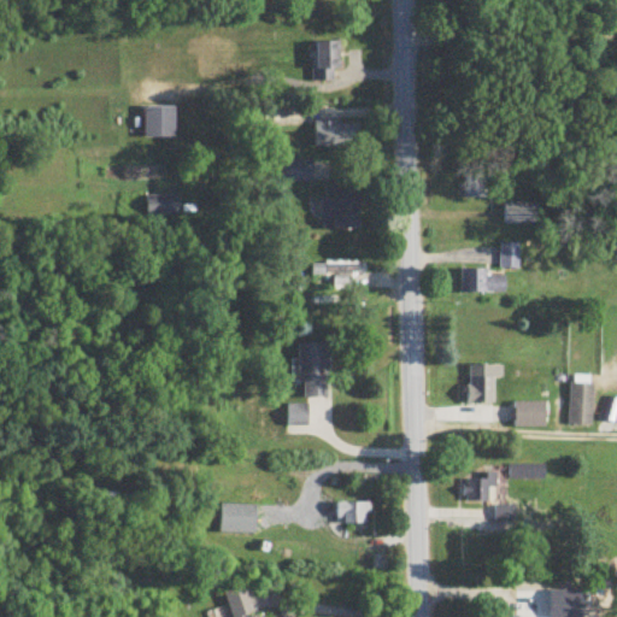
[(313,42),(313,81),(338,81),(338,42),(313,42)]
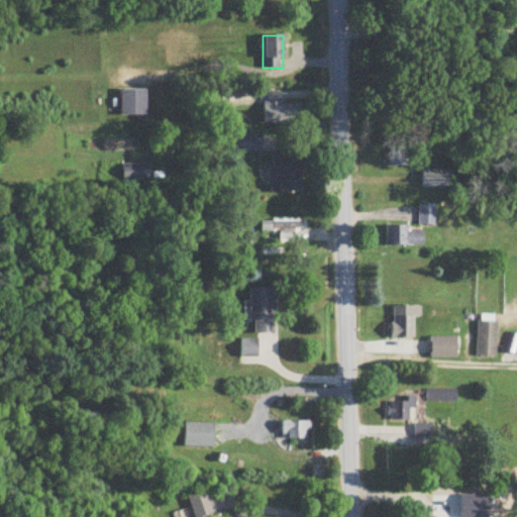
[(146,91),(121,91),(121,117),(146,117),(146,91)]
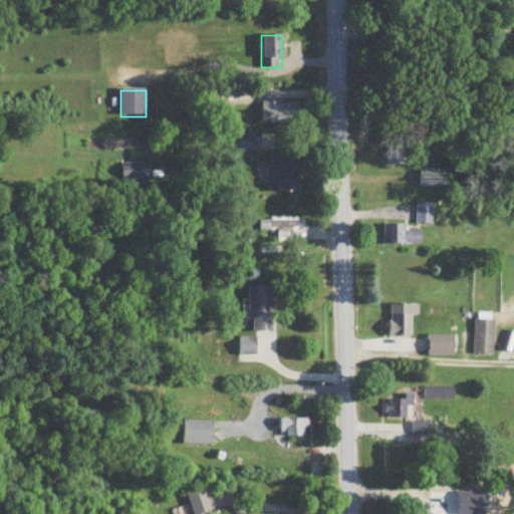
[(297,122),(297,102),(263,102),(263,122),(297,122)]
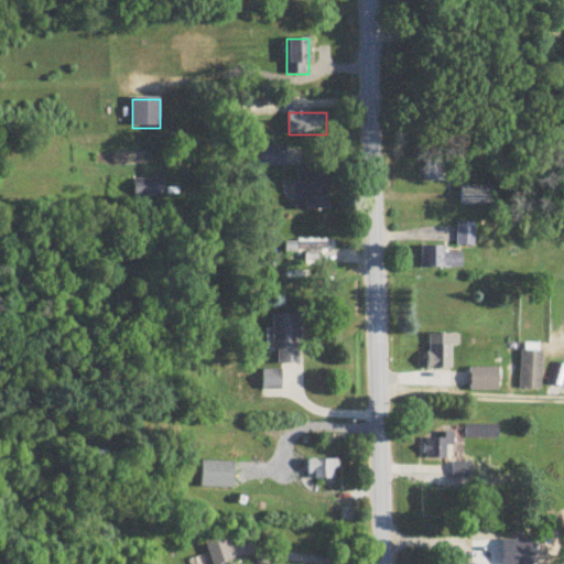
[(284,147),(257,147),(257,166),(284,166),(284,147)]
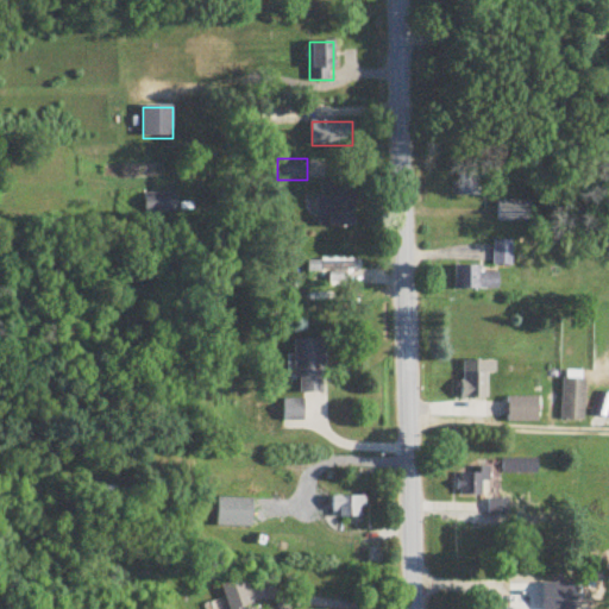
[(457,198),(481,198),(481,183),(493,183),(493,175),(457,175),(457,198)]
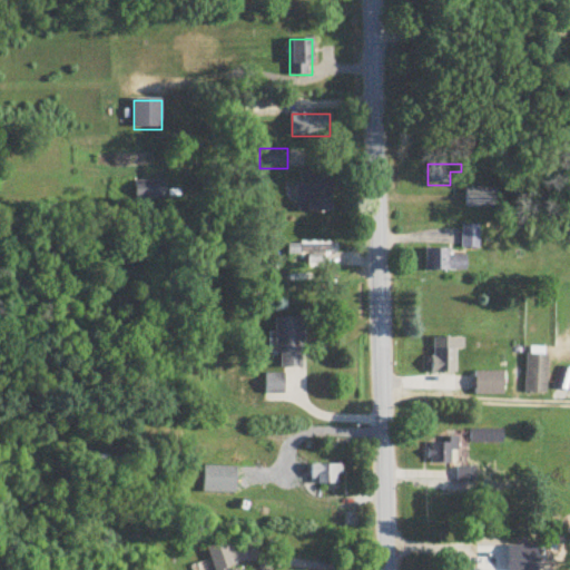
[(332,175),(298,175),(298,213),(332,213),(332,175)]
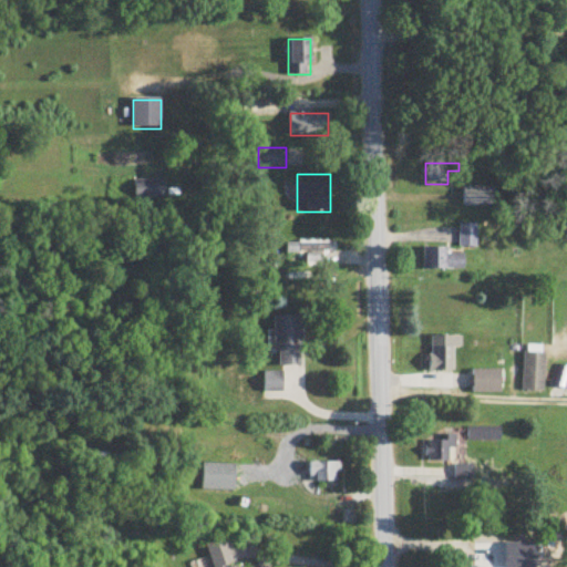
[(164,198),(164,185),(135,185),(135,198),(164,198)]
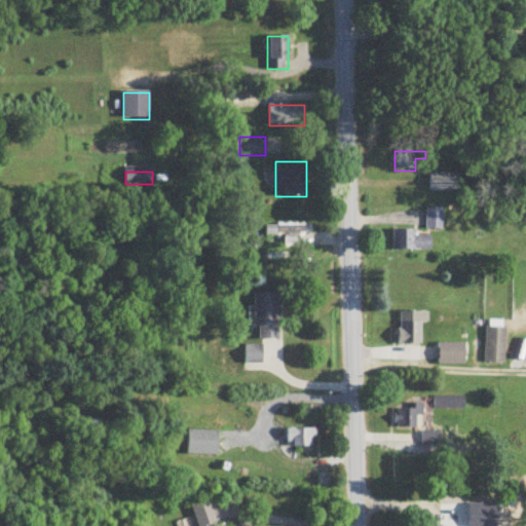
[(459,192),(459,175),(429,175),(429,192),(459,192)]
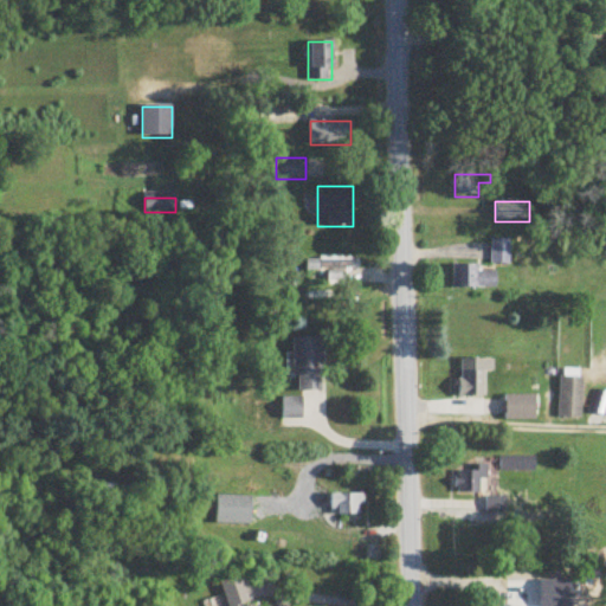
[(509,239),(490,239),(490,265),(509,265),(509,239)]
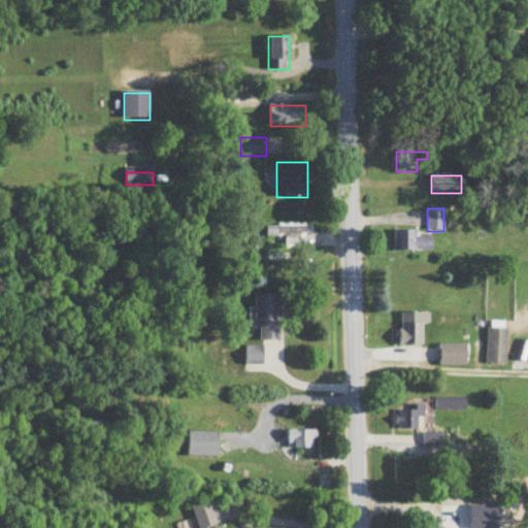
[(311,238),(311,226),(267,226),(267,238),(311,238)]
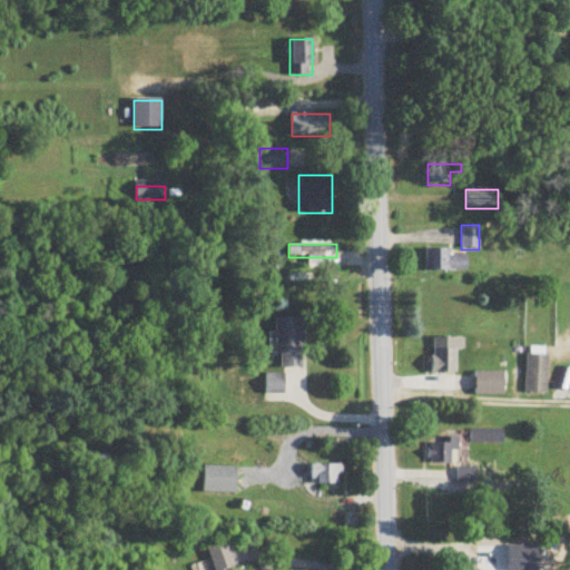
[(425,251),(425,272),(467,272),(467,256),(451,256),(451,251),(425,251)]
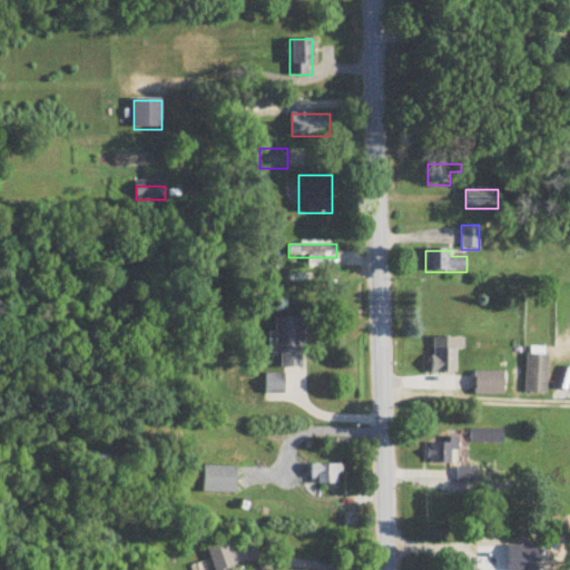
[(276,369),(302,369),(302,320),(276,320),(276,369)]
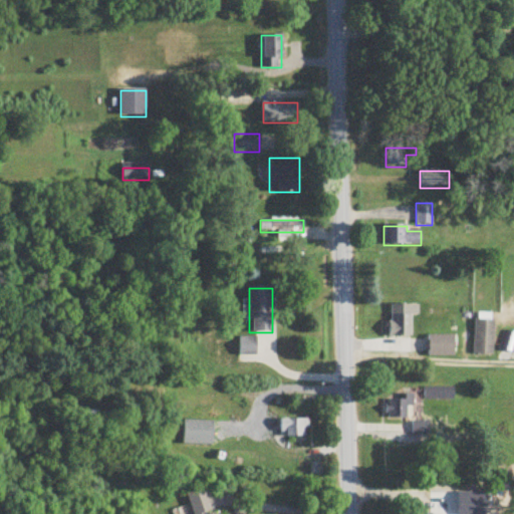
[(411,315),(418,315),(418,305),(391,305),(391,336),(411,336),(411,315)]
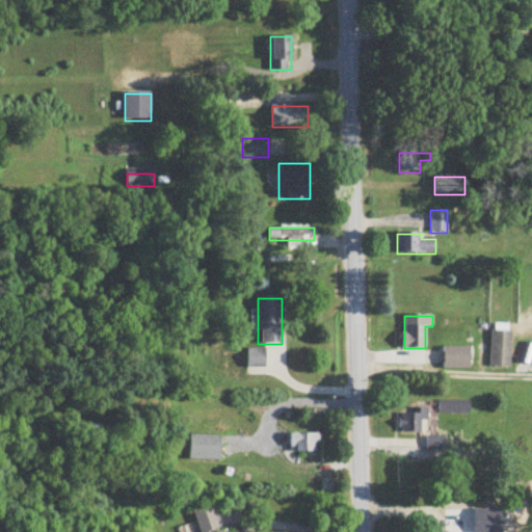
[(511,333),(491,333),(491,368),(511,368),(511,333)]
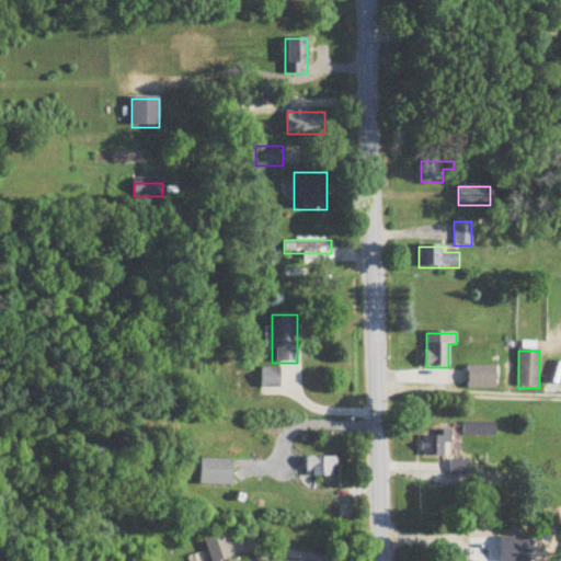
[(497,366),(468,366),(468,390),(497,390),(497,366)]
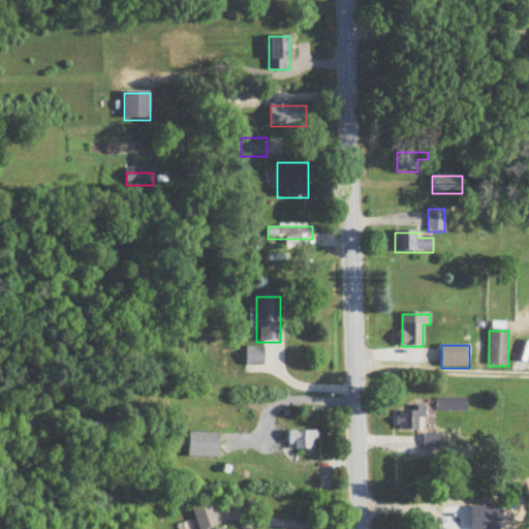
[(246,347),(246,366),(262,366),(262,347),(246,347)]
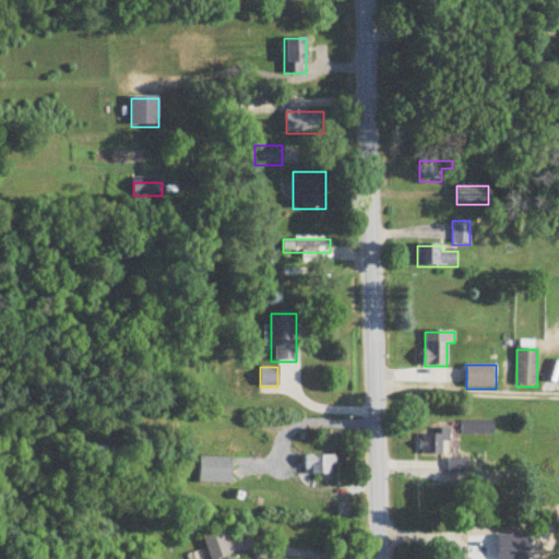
[(461,436),(494,436),(494,421),(461,421),(461,436)]
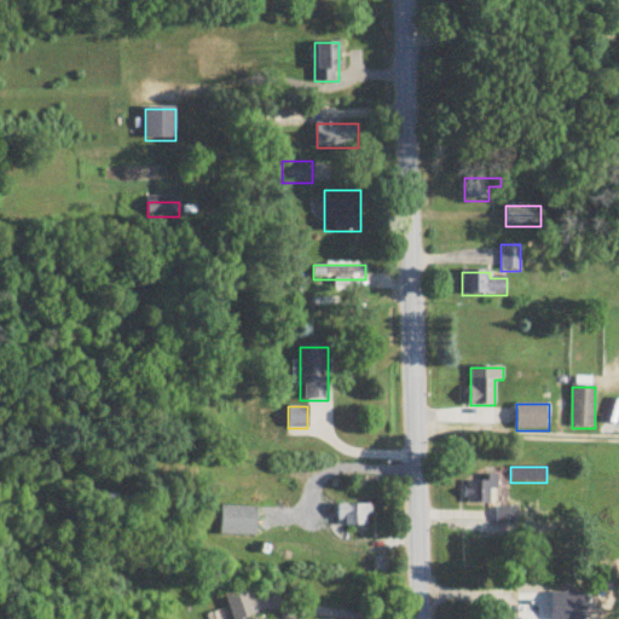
[(493,479),(466,479),(466,504),(493,504),(493,479)]
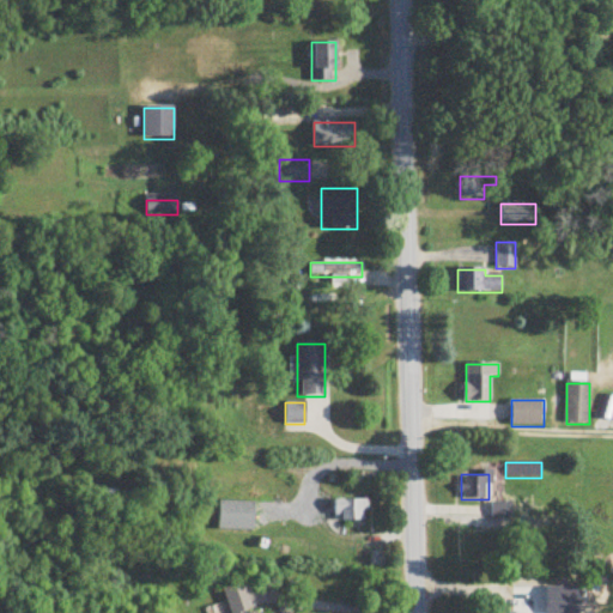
[(366,501),(334,501),(334,521),(366,521),(366,501)]
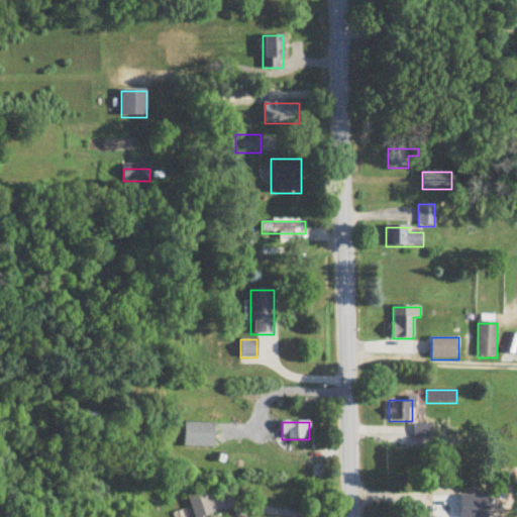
[(214,424),(185,424),(184,448),(214,448),(214,424)]
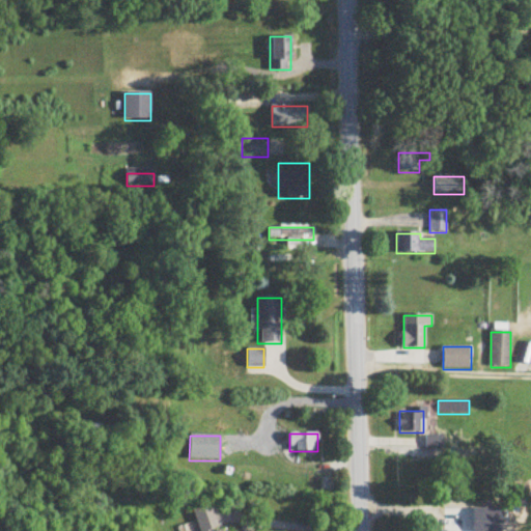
[(497,502),(477,502),(477,526),(497,526),(497,502)]
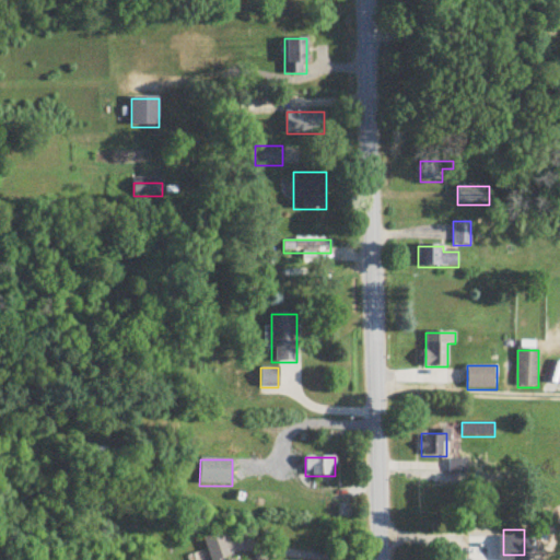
[(211,559),(234,559),(226,532),(206,537),(211,559)]
